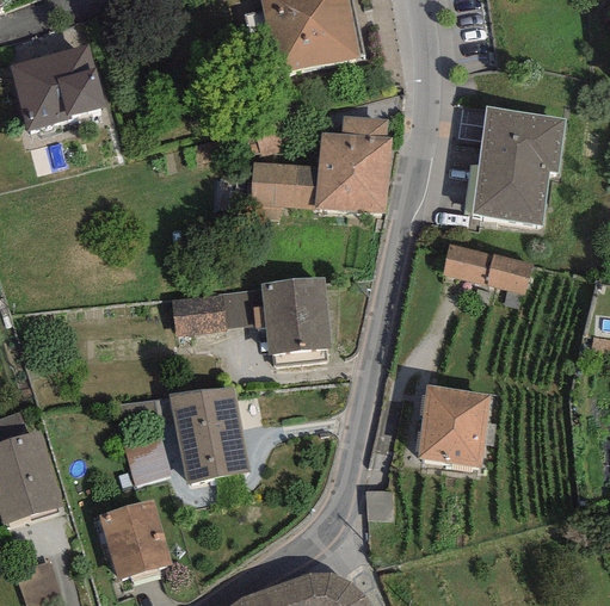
[(262,0),(278,73),(361,55),(349,0),(262,0)]
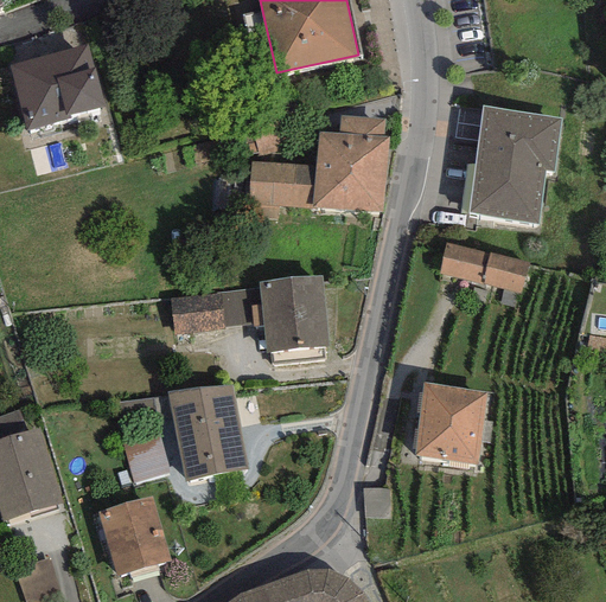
[(89,40),(12,61),(30,126),(107,106),(89,40)]
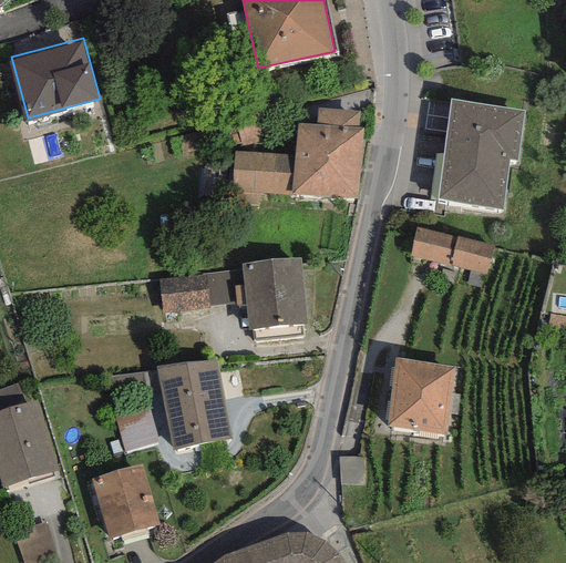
[(527,105),(450,96),(439,201),(506,207),(512,156),(522,157),(527,105)]
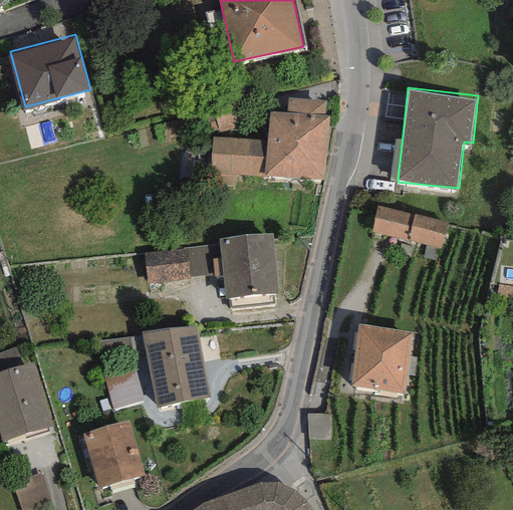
[(325,101),(290,98),(289,111),(268,109),(267,141),(264,175),(263,177),(324,182),(328,117),(324,117),(325,101)]
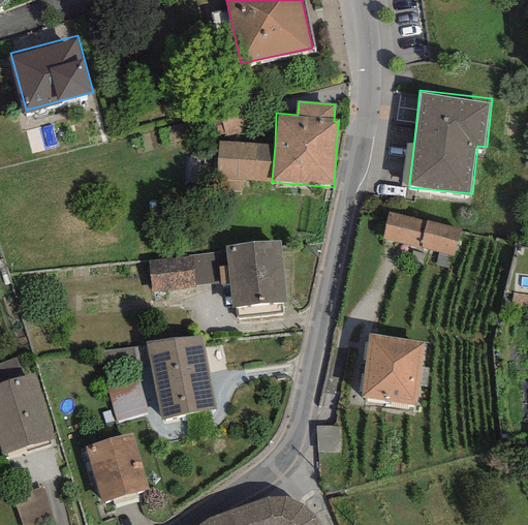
[(250,127),(245,103),(220,110),(225,130),(226,133),(250,127)]
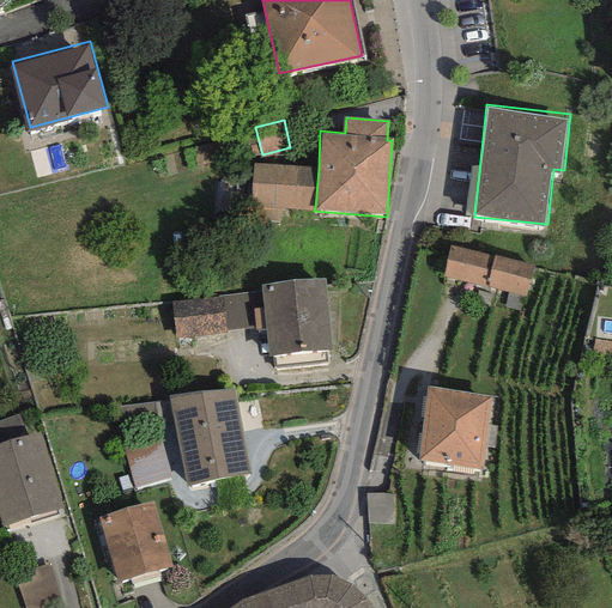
[(261,151),(255,127),(192,144),(197,162),(261,151)]
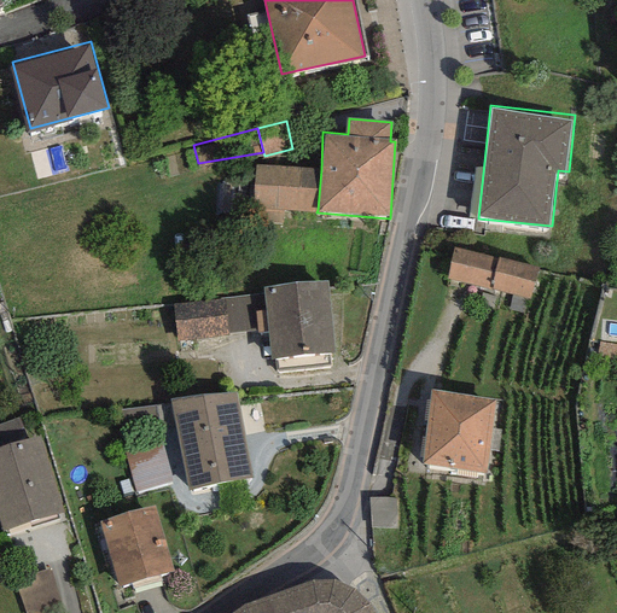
[(318,210),(321,169),(258,164),(255,204),(318,210)]
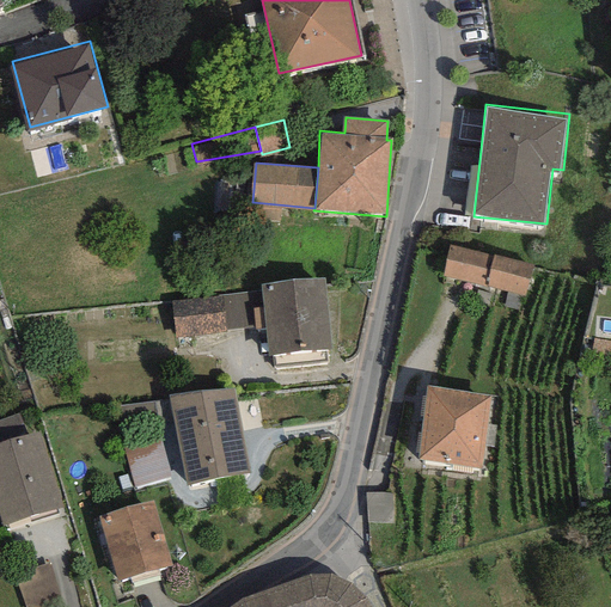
[(536,263),(451,246),(445,279),(530,294),(535,268),(536,263)]
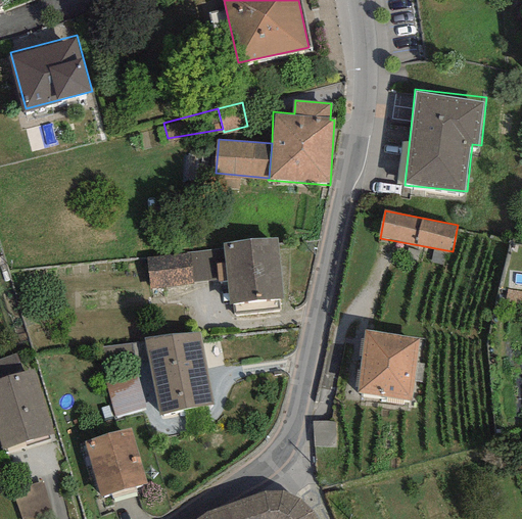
[(278,239),(224,244),(224,248),(228,279),(230,302),(283,297),(278,239)]
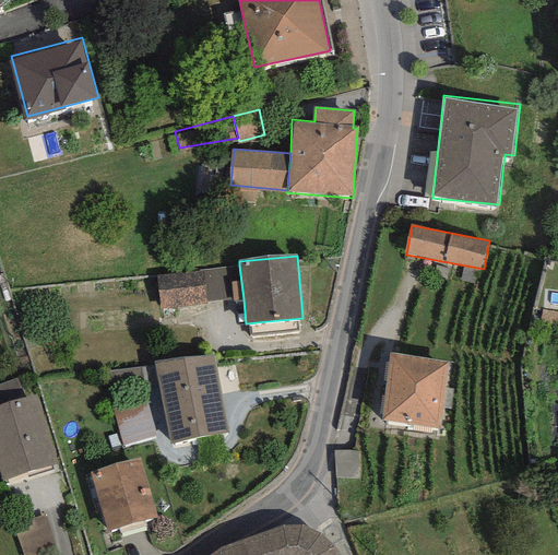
[(239,266),(203,270),(206,302),(244,298),(239,266)]
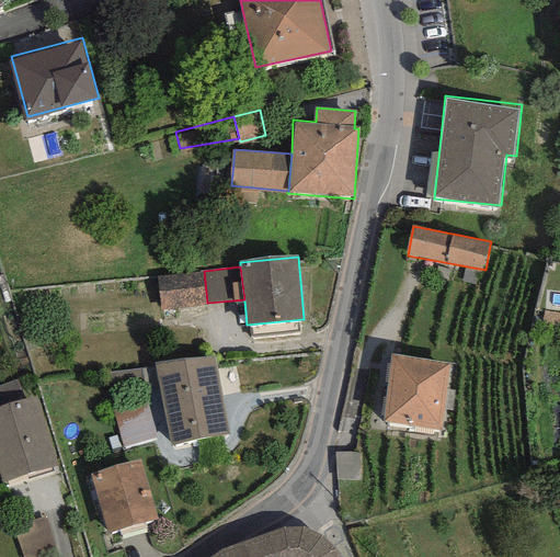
[(204,271),(157,275),(160,308),(207,303),(204,271)]
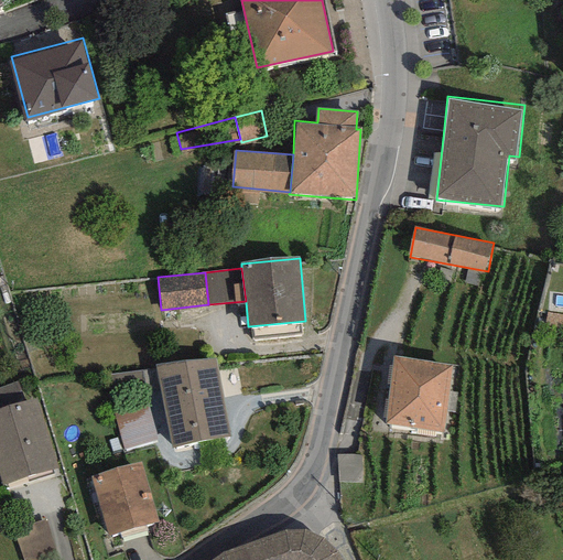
[(562,312),(549,310),(547,321),(562,324),(562,312)]
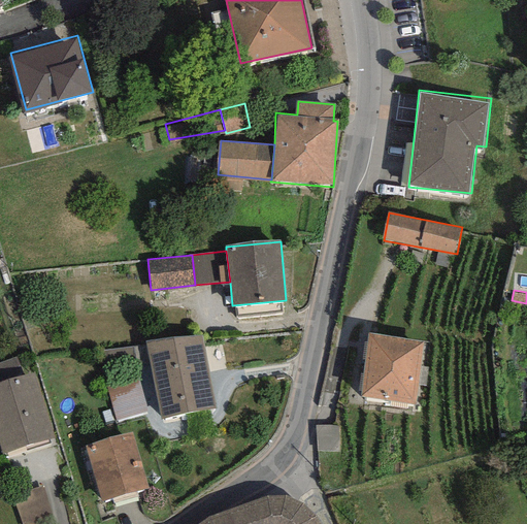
[(201,331),(143,341),(157,416),(213,405),(201,331)]
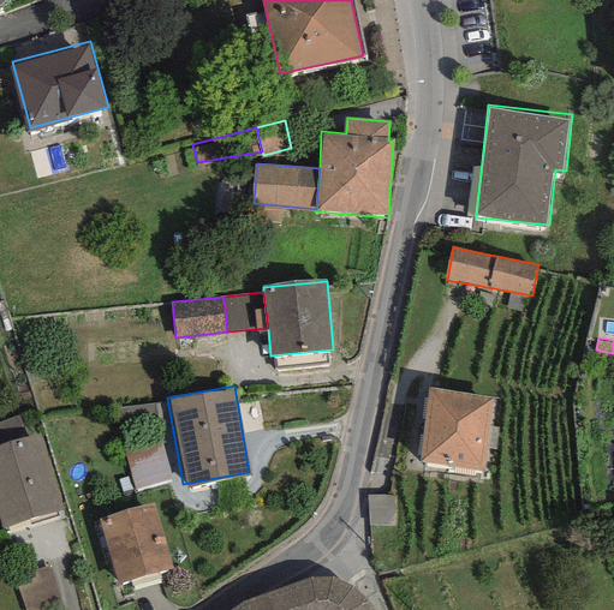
[(441,390),(430,389),(422,461),(486,468),(494,395),(441,390)]
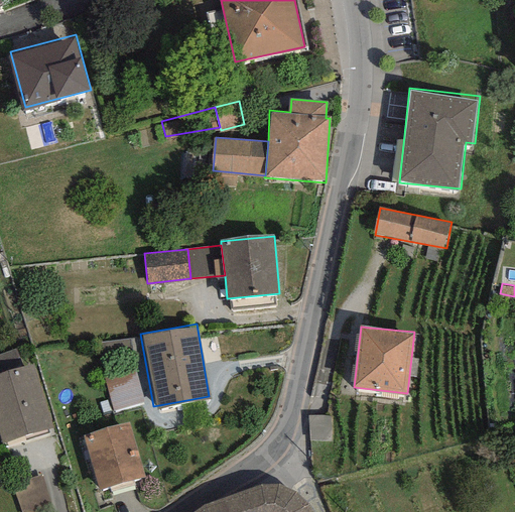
[(145,398),(127,335),(93,339),(114,405),(145,398)]
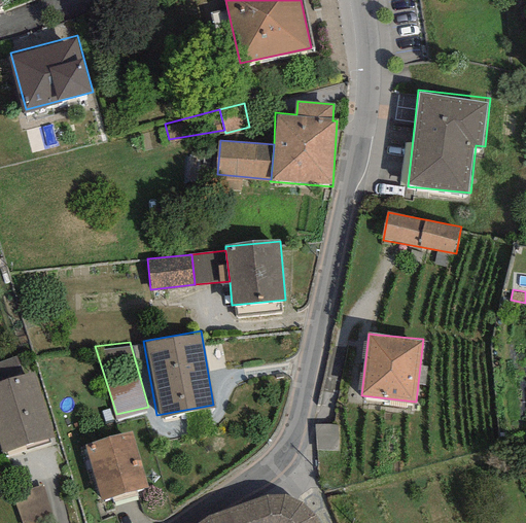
[(15,353),(0,357),(0,443),(2,451),(56,434),(34,368),(22,372),(15,353)]
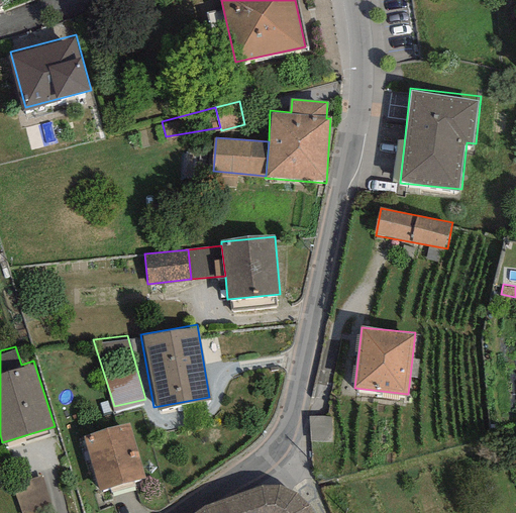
[(331,415),(309,414),(310,439),(334,438),(331,415)]
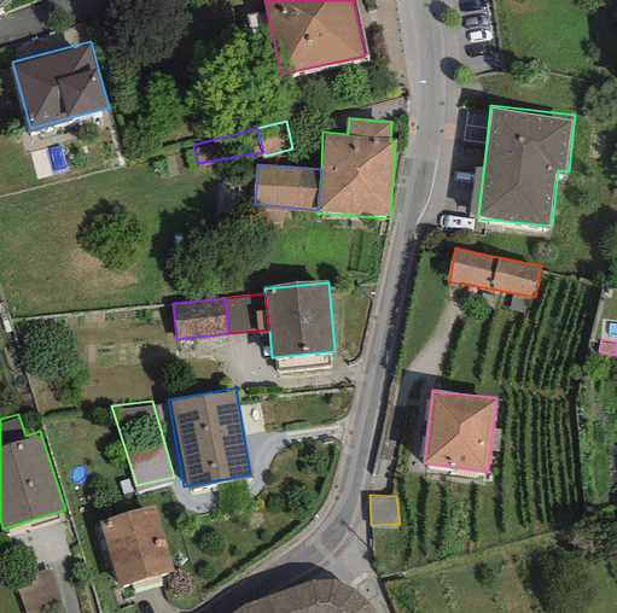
[(155,501),(99,515),(116,583),(173,567),(155,501)]
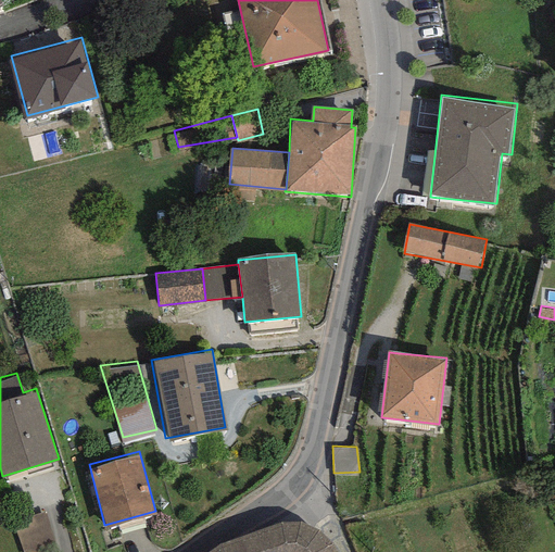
[(47,512),(17,518),(24,549),(53,542),(47,512)]
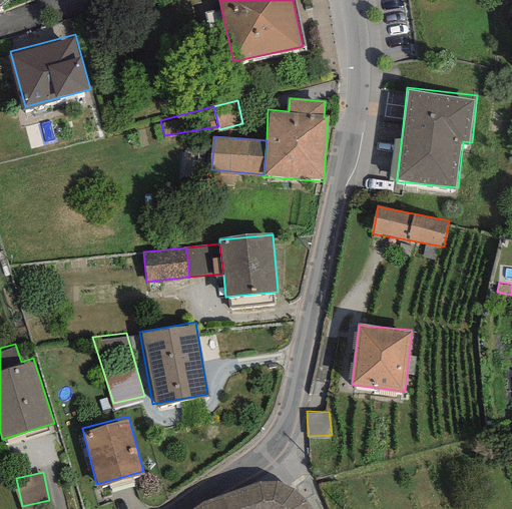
[(278,480),(260,481),(267,508),(311,508),(306,501),(294,489),(278,480)]
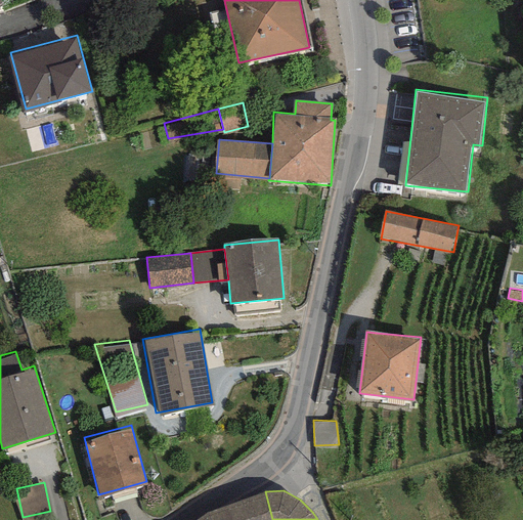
[(272,519),(265,491),(208,513),(209,519),(272,519)]
